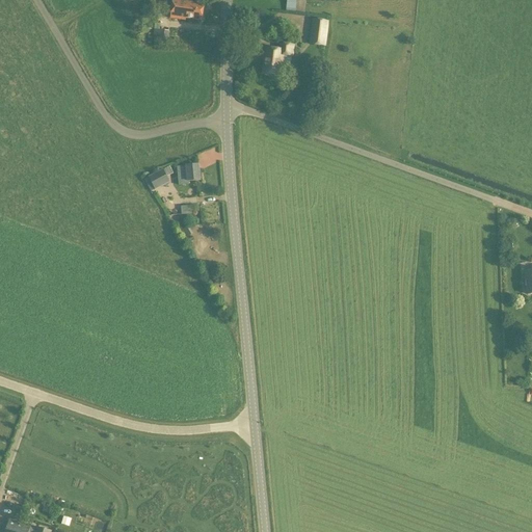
[(187,0),(184,0),(173,0),(170,19),(185,21),(185,19),(202,21),(204,5),(187,2),(187,0)]
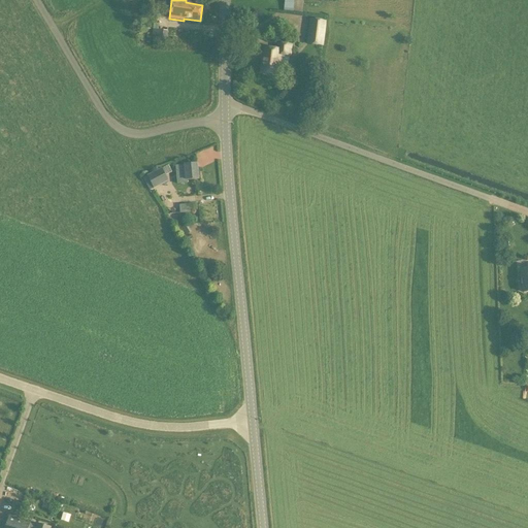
[(293,13),(294,0),(285,0),(284,12),(293,13)]
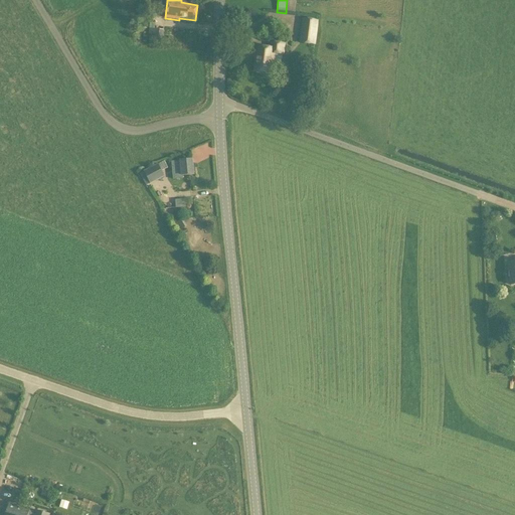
[(304,45),(309,45),(311,45),(315,45),(318,21),(313,20),(314,19),(311,19),(307,18),(307,19),(302,18),(300,43),(304,44),(304,45)]
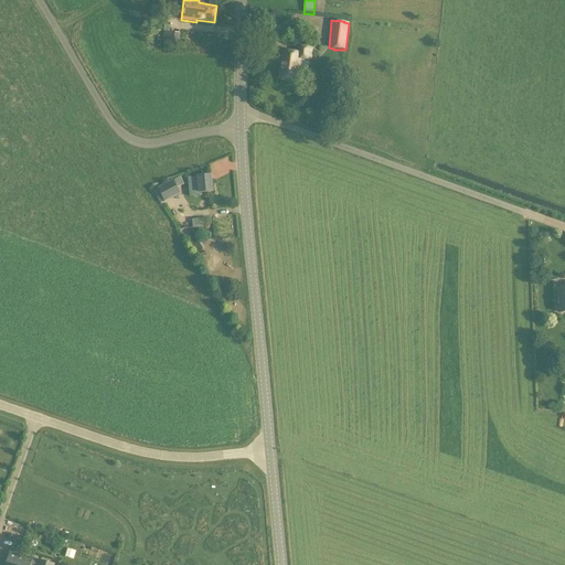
[(179,33),(170,32),(169,43),(178,44),(179,33)]
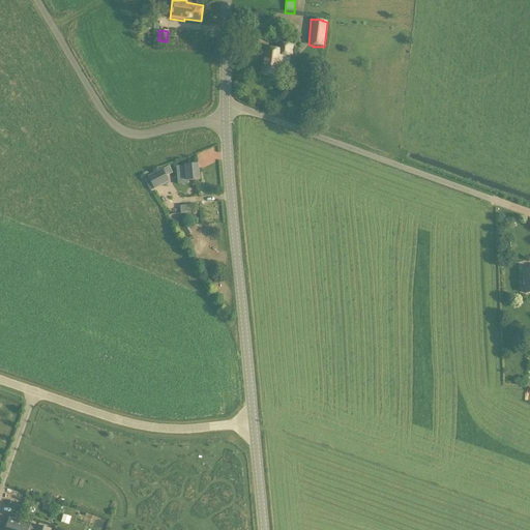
[(291,58),(292,46),(280,45),(278,51),(265,49),(262,74),(278,76),(281,57),(291,58)]
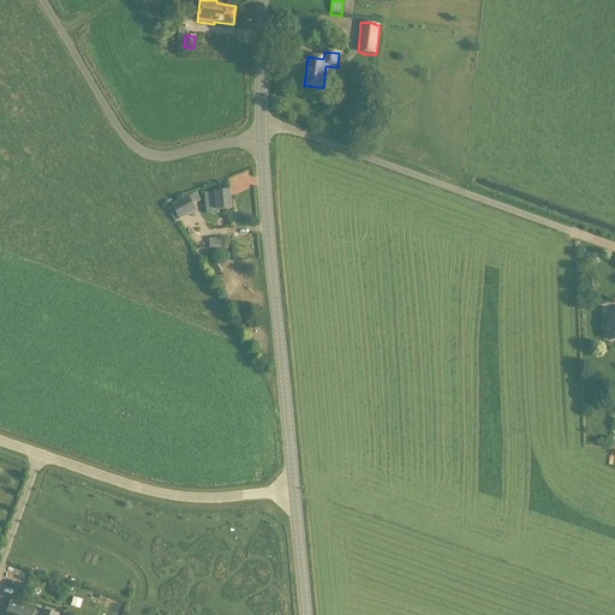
[(231,197),(230,191),(204,195),(207,215),(219,214),(219,210),(231,209),(231,197)]
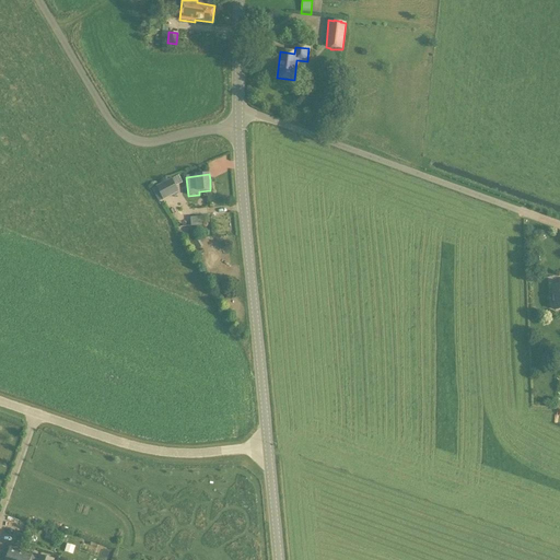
[(172,179),(155,187),(163,200),(178,193),(172,179)]
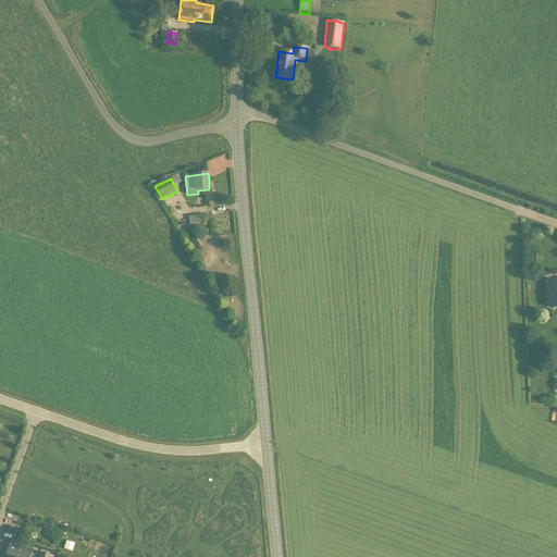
[(202,246),(198,237),(190,240),(195,249),(202,246)]
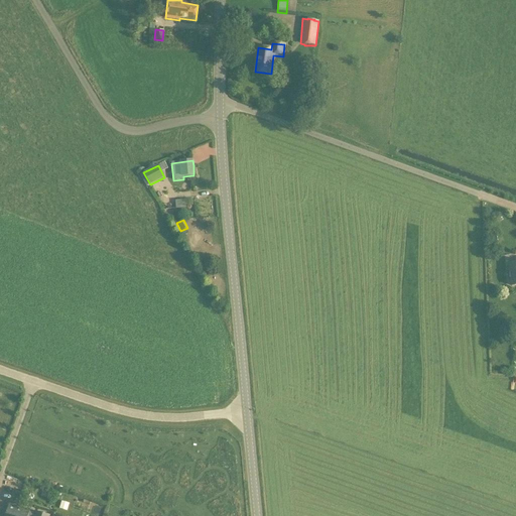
[(95,497),(103,499),(106,488),(99,486),(95,497)]
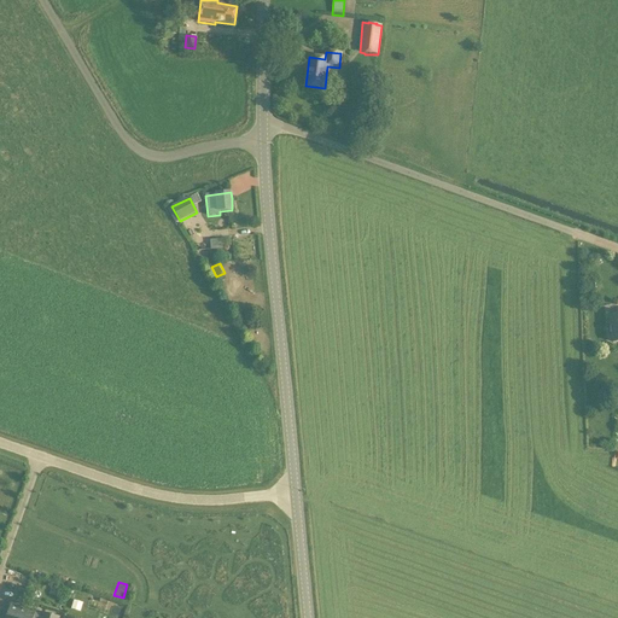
[(70,606),(93,612),(97,598),(75,592),(70,606)]
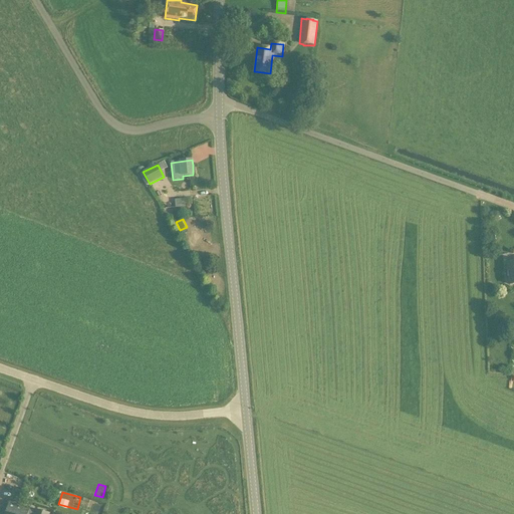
[(48,513),(49,513),(37,510),(9,503),(5,513),(48,513)]
